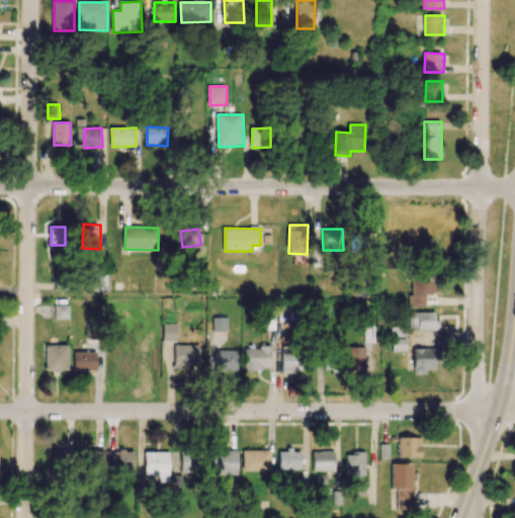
[(440,269),(413,269),(413,307),(429,307),(429,294),(441,294),(440,269)]
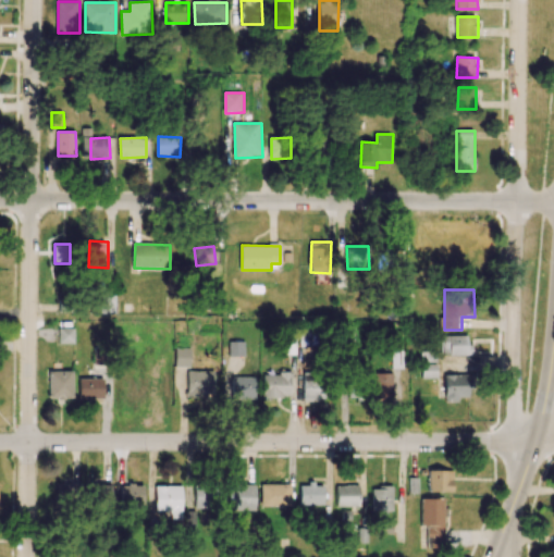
[(60,344),(76,345),(77,329),(61,329),(60,344)]
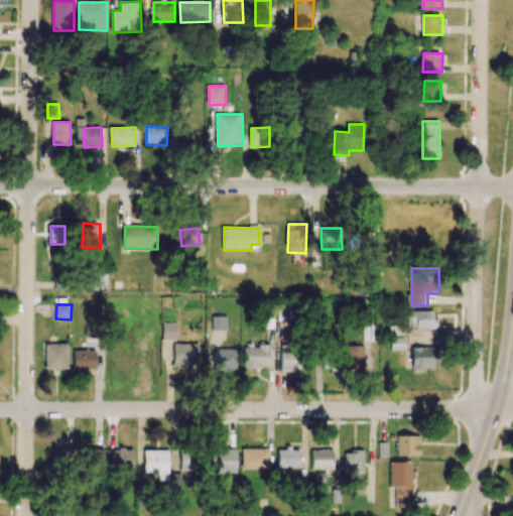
[(281,321),(295,320),(294,306),(281,306),(281,321)]
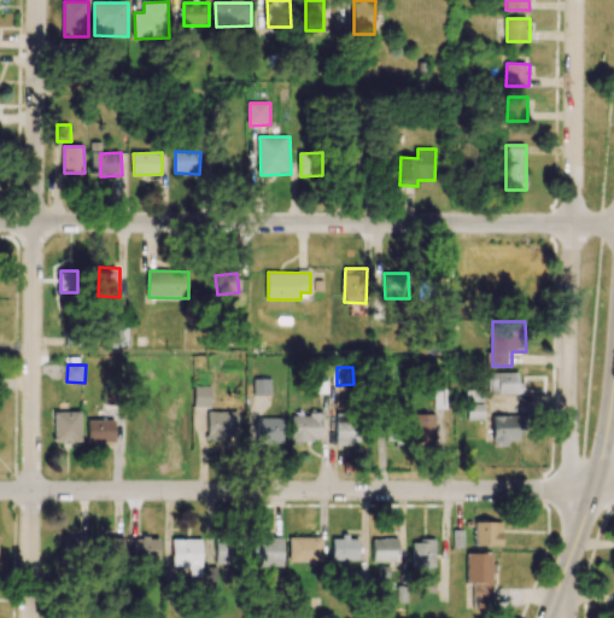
[(522,372),(490,373),(491,395),(524,395),(522,372)]
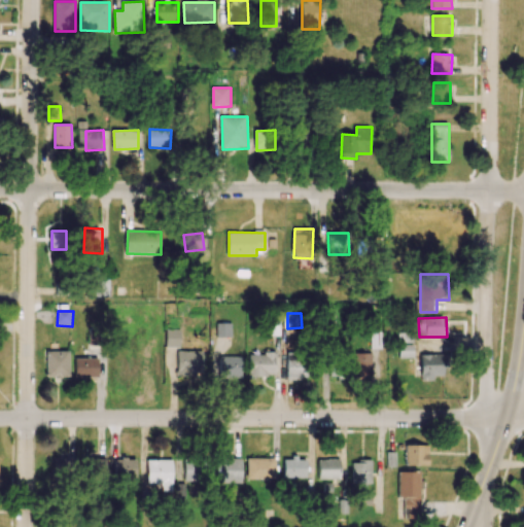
[(383,348),(383,331),(373,332),(373,348),(383,348)]
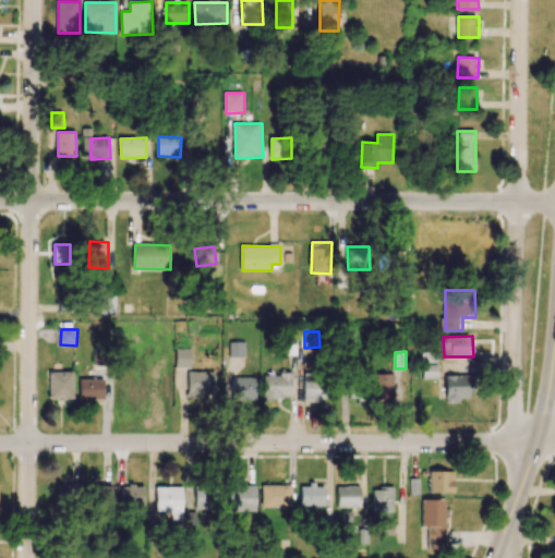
[(424,362),(438,363),(439,354),(424,353),(424,362)]
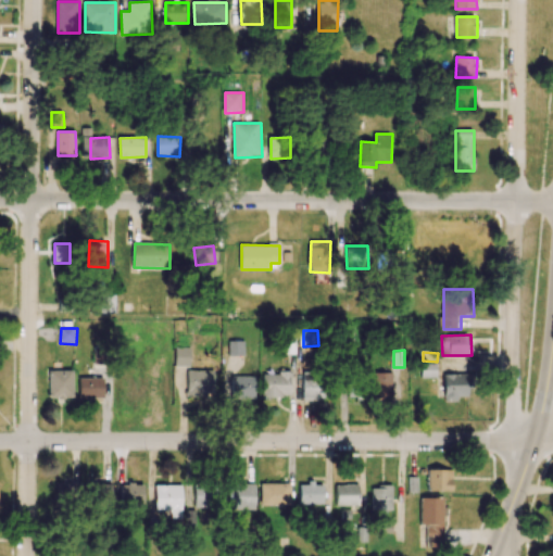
[(438,378),(438,364),(422,364),(423,378),(438,378)]
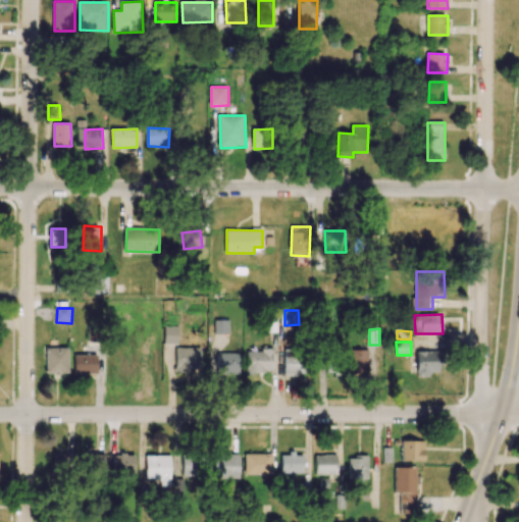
[(369,349),(352,350),(353,373),(370,372),(369,349)]
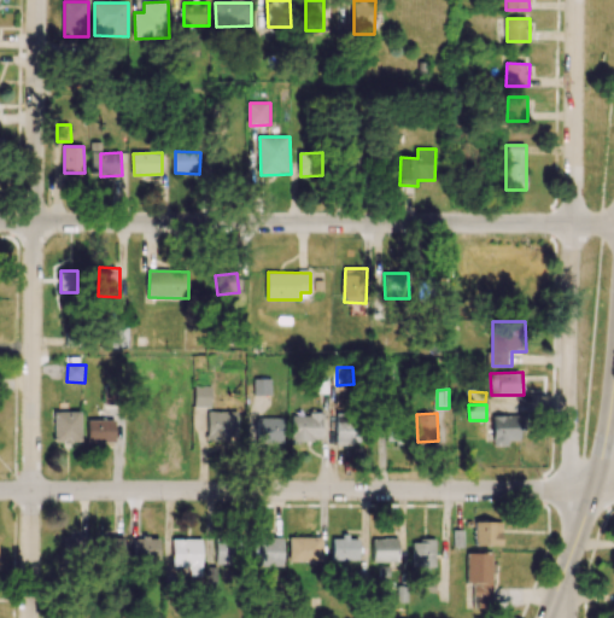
[(293,441),(323,441),(323,415),(293,414),(293,441)]
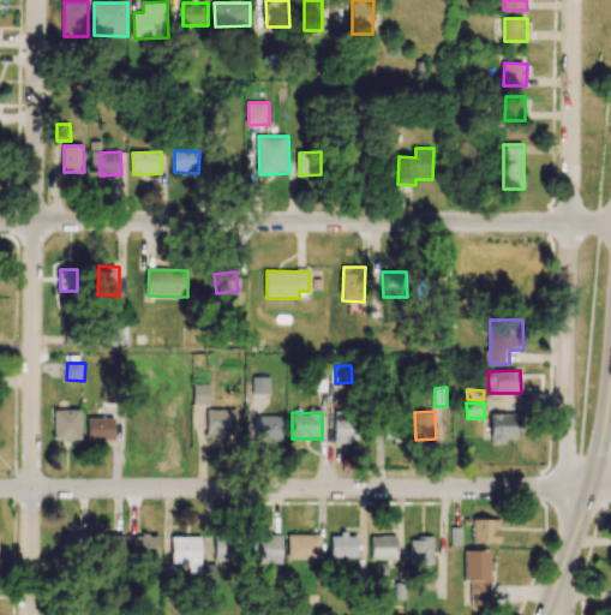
[(54,440),(77,441),(78,413),(55,413),(54,440)]
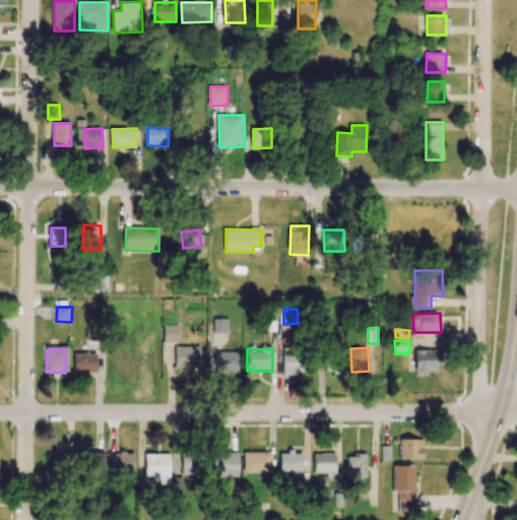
[(439,371),(439,349),(416,350),(416,376),(430,375),(430,371),(439,371)]
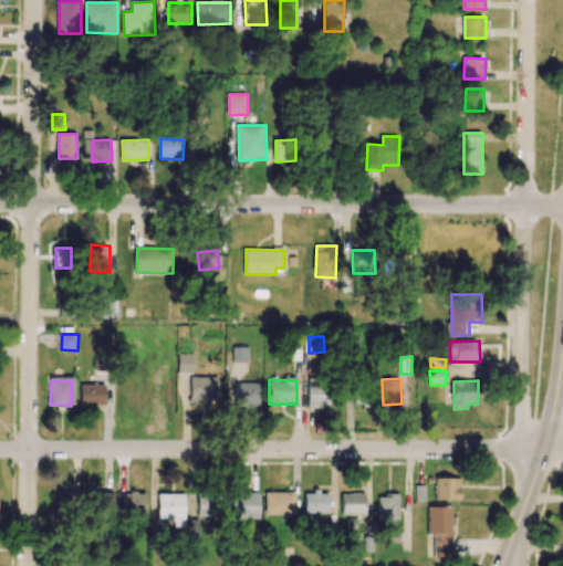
[(193,381),(191,404),(219,405),(219,383),(193,381)]
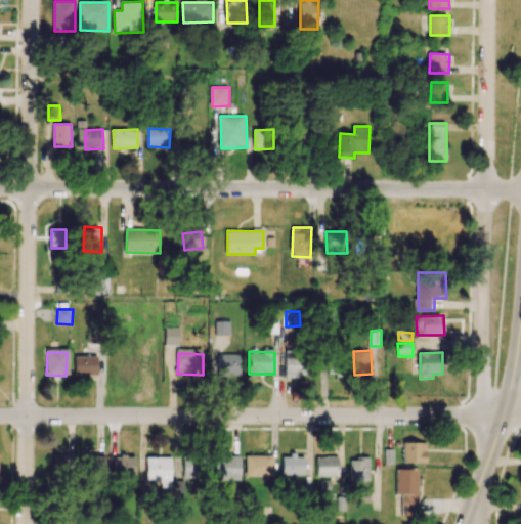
[(287,378),(301,378),(301,353),(287,353),(287,378)]
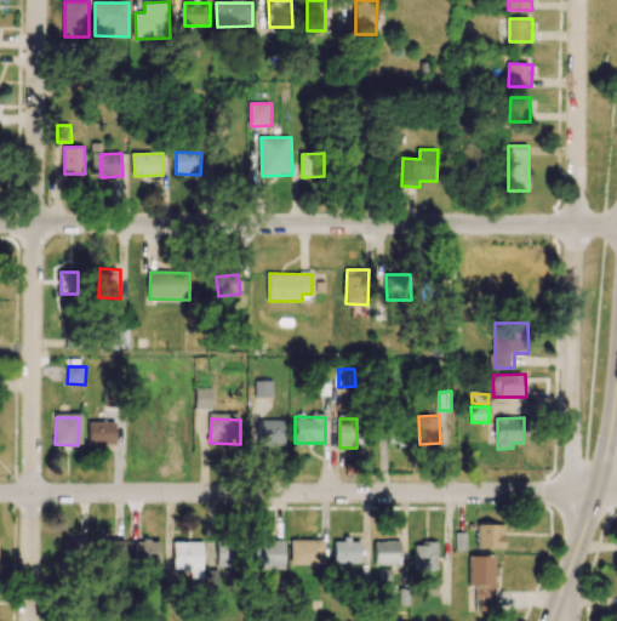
[(286,420),(256,420),(256,445),(286,445),(286,420)]
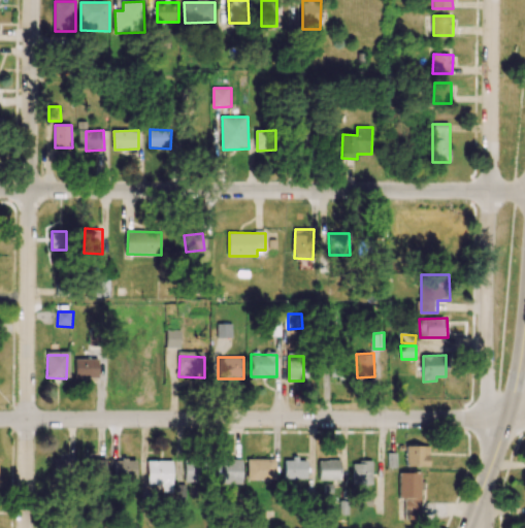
[(100,359),(78,359),(78,377),(99,378),(100,359)]
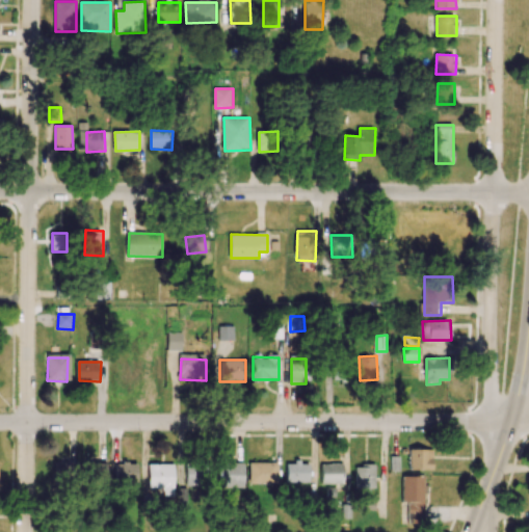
[(115,365),(116,394),(136,394),(135,380),(162,380),(162,364),(115,365)]
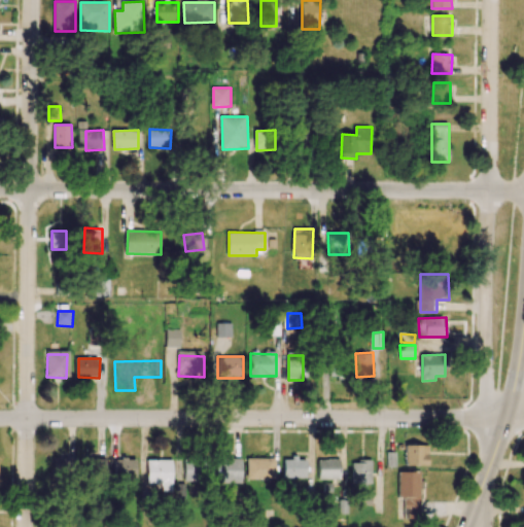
[(429,445),(407,446),(407,466),(430,465),(429,445)]
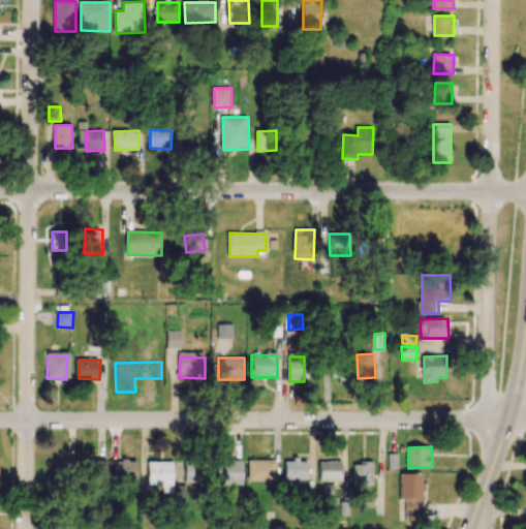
[(107,478),(107,458),(90,457),(90,477),(107,478)]
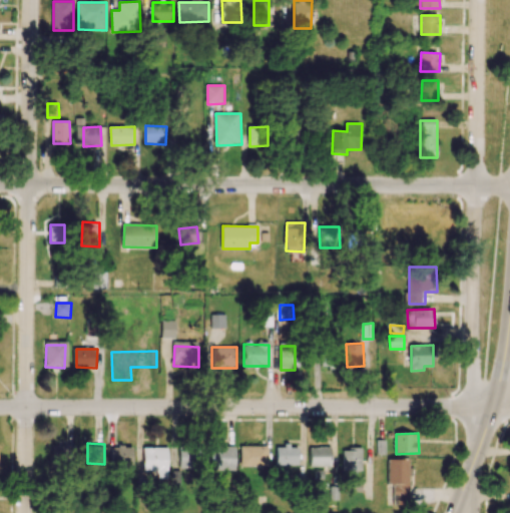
[(75,446),(53,446),(54,461),(76,461),(75,446)]
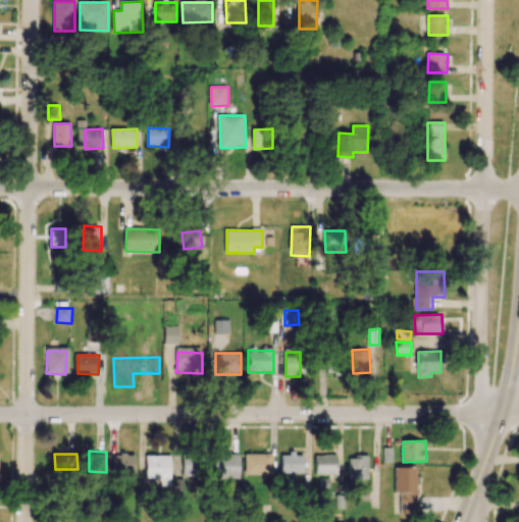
[(241,455),(215,454),(215,478),(240,478),(241,455)]
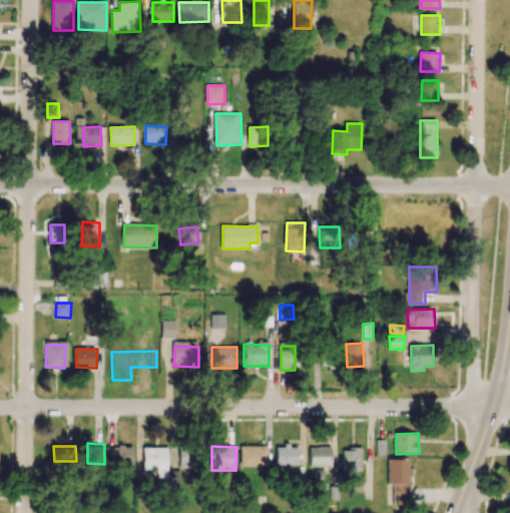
[(241,466),(269,466),(270,446),(242,446),(241,466)]
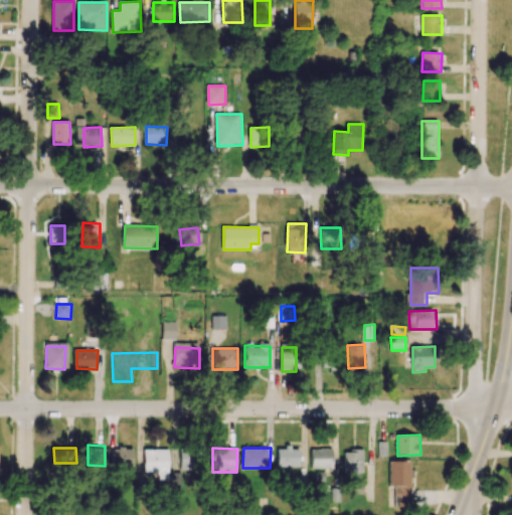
[(279,467),(300,467),(301,449),(279,448),(279,467)]
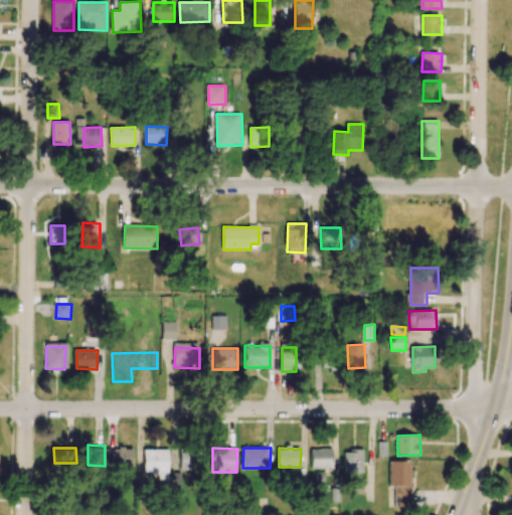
[(135,450),(113,449),(112,468),(135,469),(135,450)]
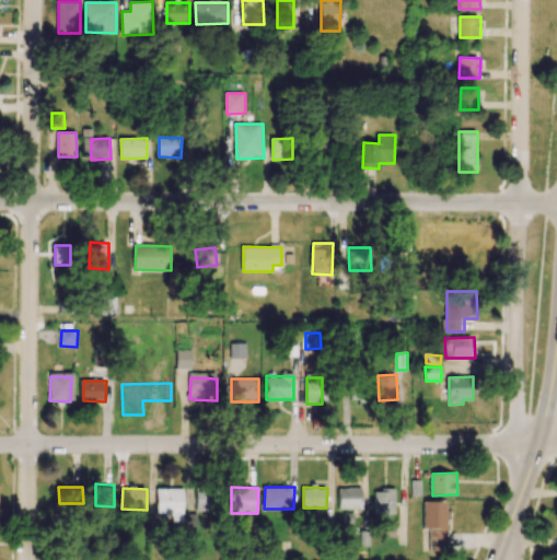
[(185,489),(158,488),(158,515),(173,515),(173,522),(184,522),(185,489)]
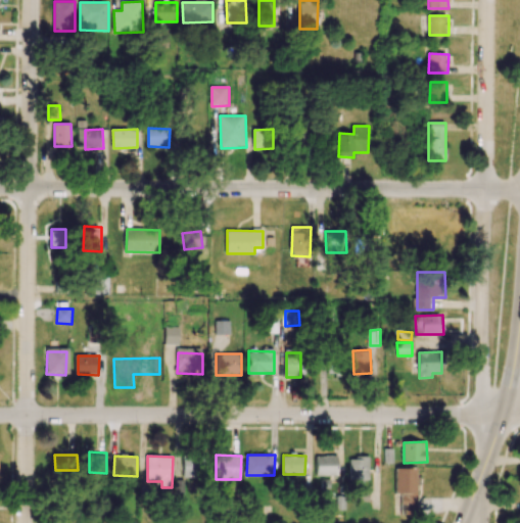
[(184,477),(201,477),(201,456),(185,456),(184,477)]
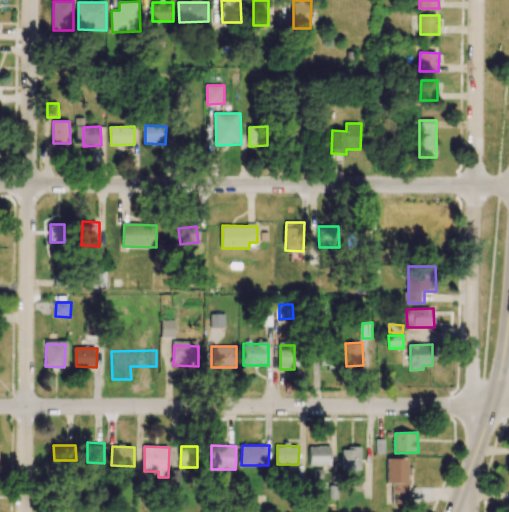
[(332,466),(332,446),(311,446),(311,466),(332,466)]
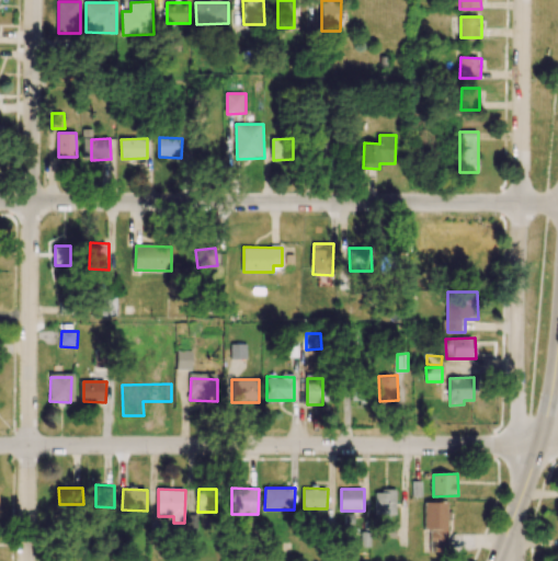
[(377,491),(377,513),(397,513),(398,491),(377,491)]
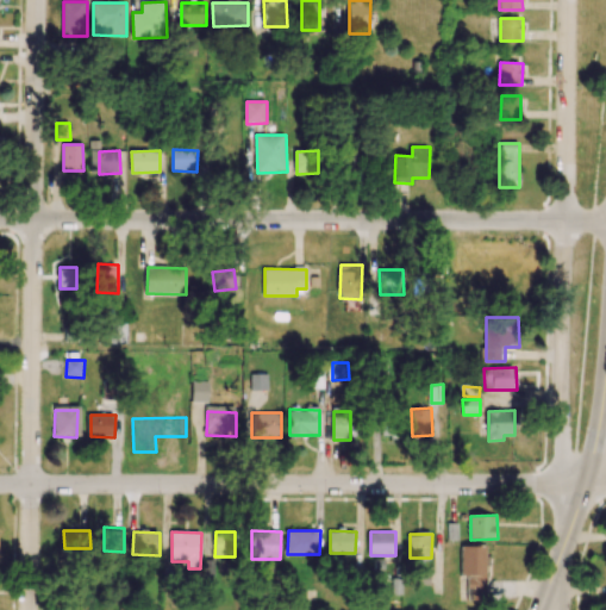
[(462,576),(469,576),(469,599),(487,599),(488,546),(463,546),(462,576)]
